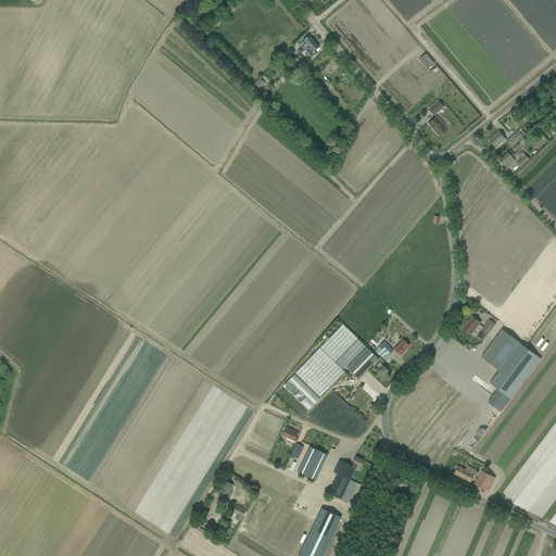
[(308,36),(305,39),(302,41),(305,45),(301,48),(299,50),(301,53),(305,50),(314,41),(308,36)]
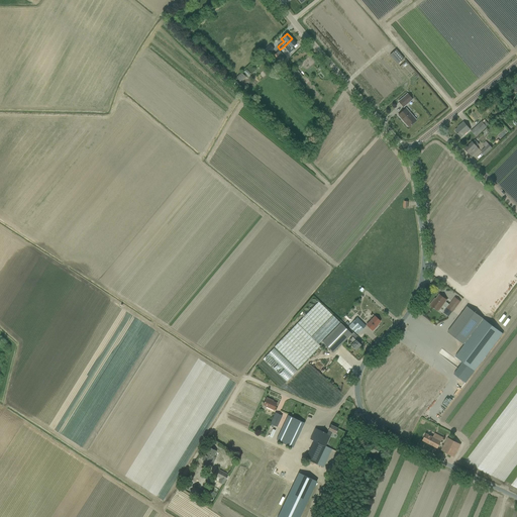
[(290,54),(294,49),(292,47),(296,43),(292,38),(284,46),(290,54)]
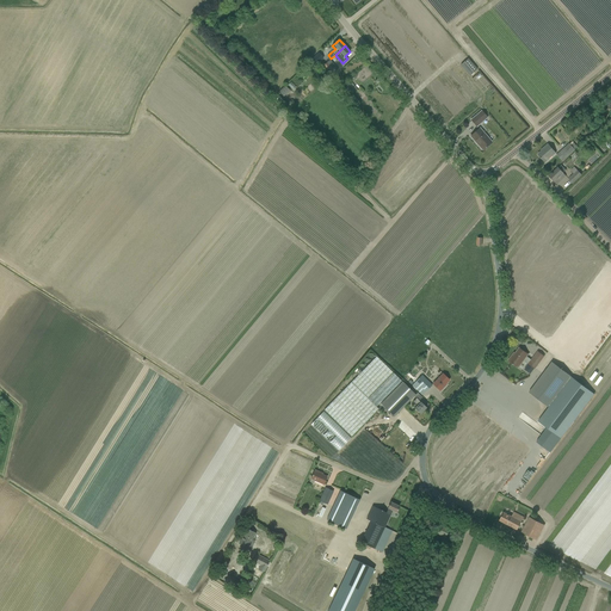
[(312,60),(310,61),(315,67),(316,66),(321,62),(315,56),(312,60)]
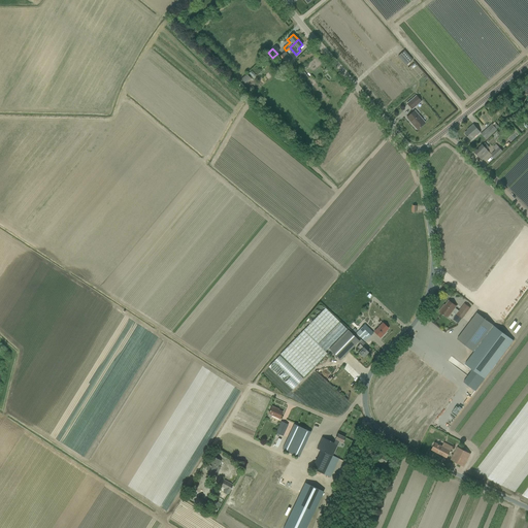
[(405,66),(413,60),(404,51),(398,56),(405,66)]
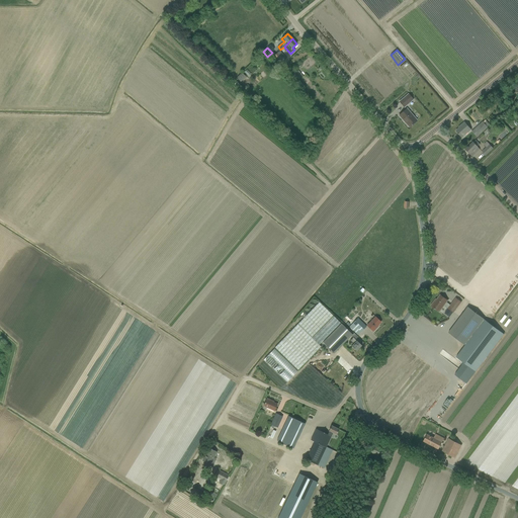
[(284,62),(279,57),(280,57),(276,53),(272,56),(280,65),(284,62)]
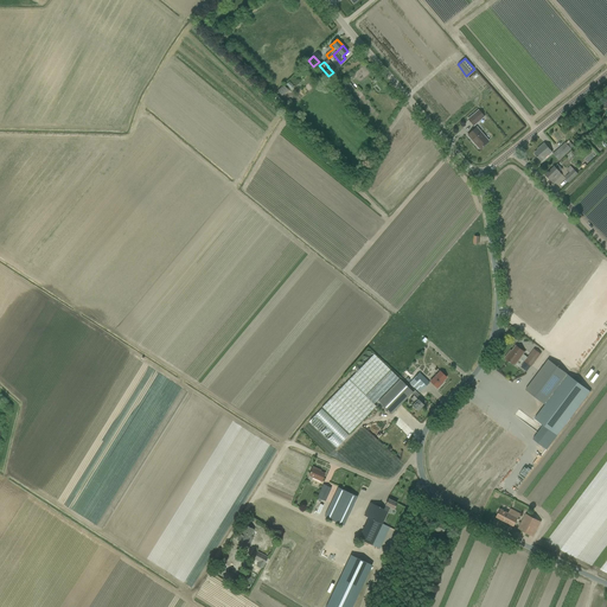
[(349,81),(344,84),(349,91),(353,87),(349,81)]
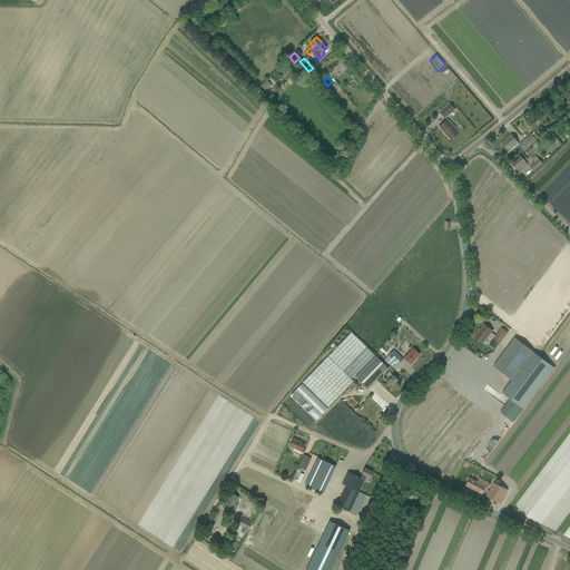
[(261,86),(265,90),(271,85),(266,81),(261,86)]
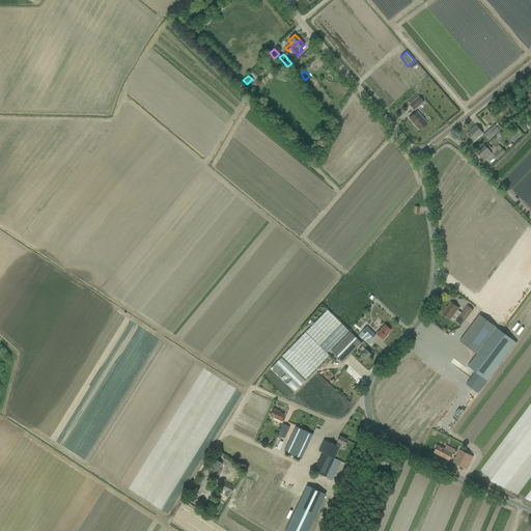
[(250,94),(251,93),(243,84),(240,87),(249,98),(251,95),(250,94)]
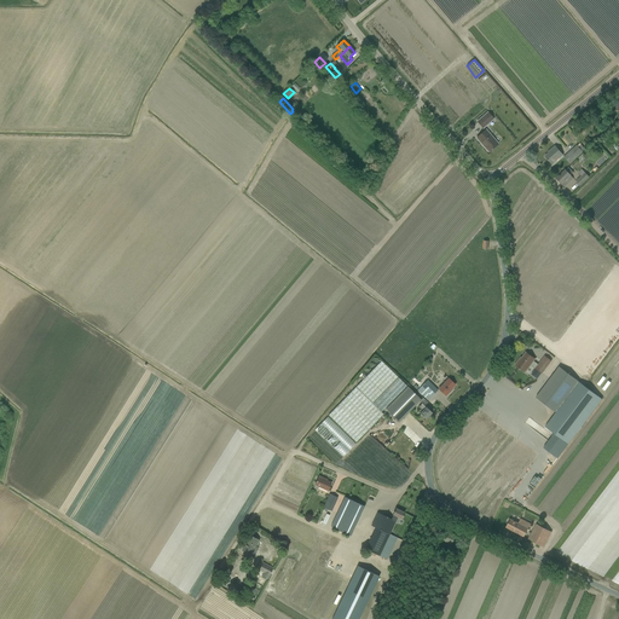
[(482,128),(493,119),(489,113),(478,122),(482,128)]
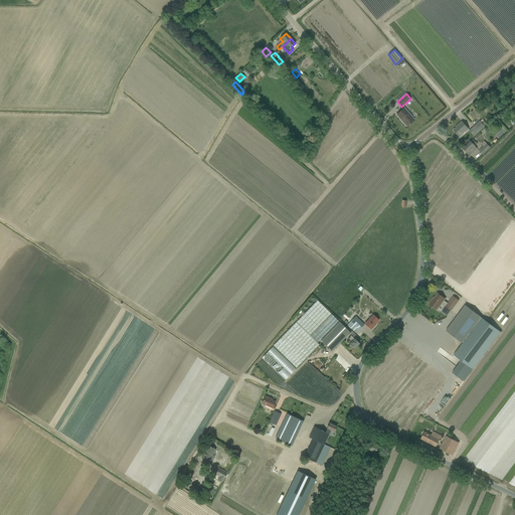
[(414,120),(404,109),(396,115),(401,120),(403,122),(402,122),(406,127),(408,125),(409,125),(410,124),(409,124),(414,120)]
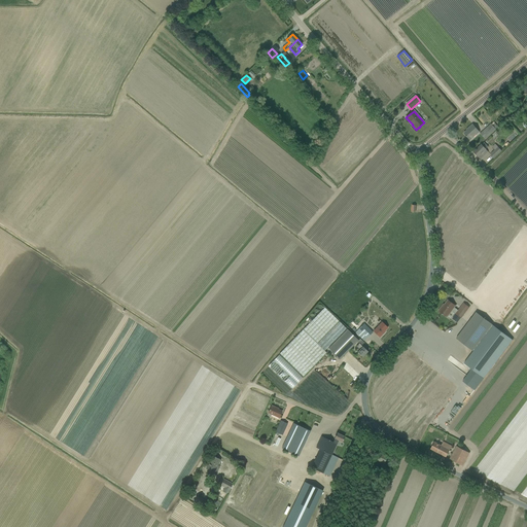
[(480,134),(485,139),(496,130),(491,124),(480,134)]
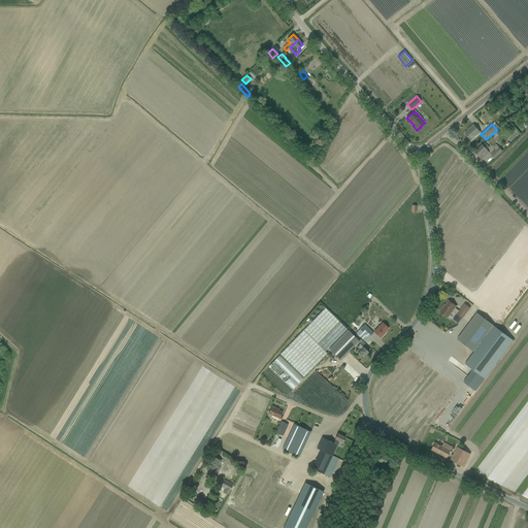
[(468,137),(470,140),(480,132),(473,125),(469,128),(470,129),(465,134),(467,136),(467,137),(468,137)]
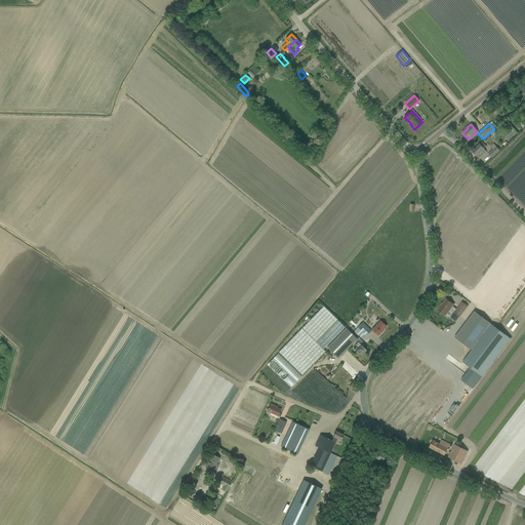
[(476,148),(472,152),(479,159),(486,152),(479,145),(476,148)]
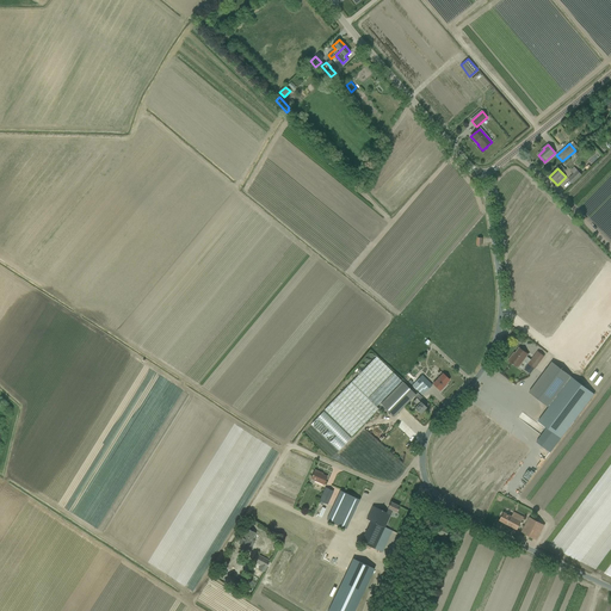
[(573,184),(585,172),(584,171),(581,174),(575,168),(572,172),(574,174),(568,179),(573,184)]
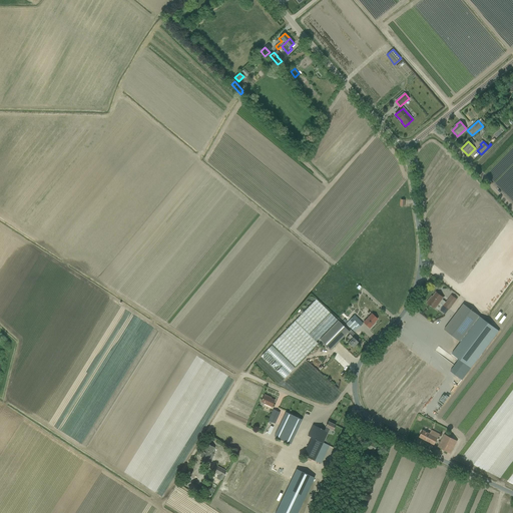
[(443,298),(440,296),(436,293),(431,300),(429,300),(427,303),(430,306),(431,307),(435,309),(437,306),(440,303),(444,306),(449,310),(457,300),(451,295),(446,303),(442,300),(443,298)]
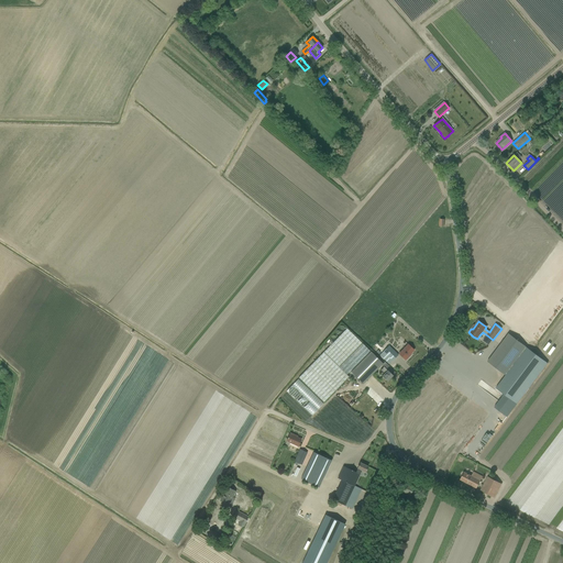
[(349,377),(346,375),(370,351),(346,329),(323,352),(298,378),(323,403),(349,377)]
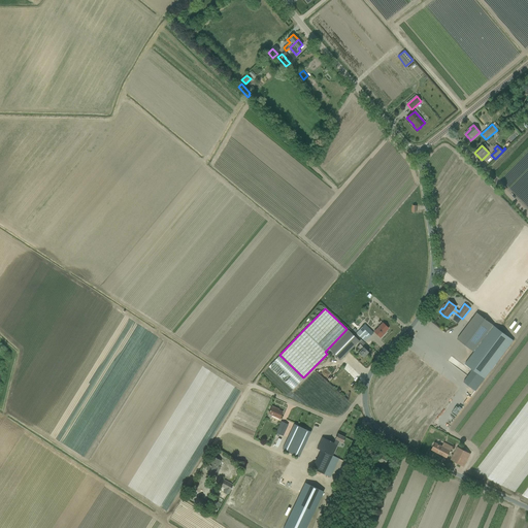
[(457,339),(473,352),(493,326),(476,312),(457,339)]
